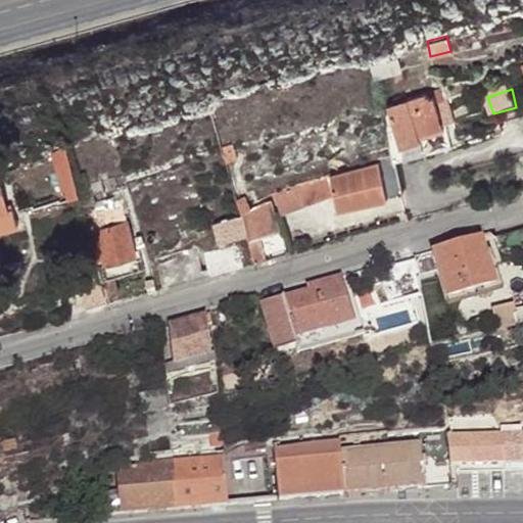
[(432,96),(389,110),(401,144),(419,138),(418,132),(415,124),(440,115),(432,96)]
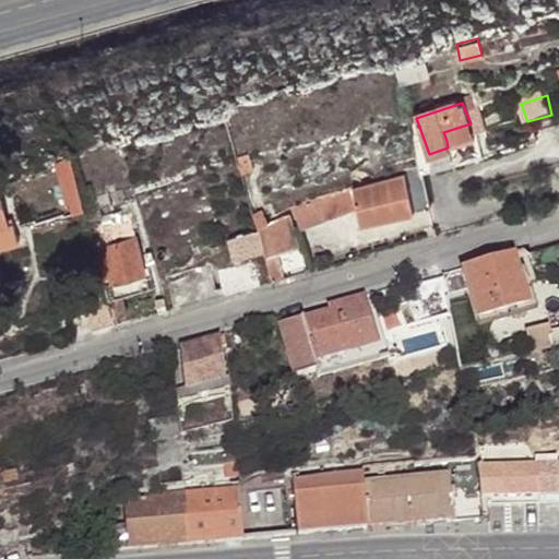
[(522,122),(527,121),(521,104),(516,105),(522,122)]
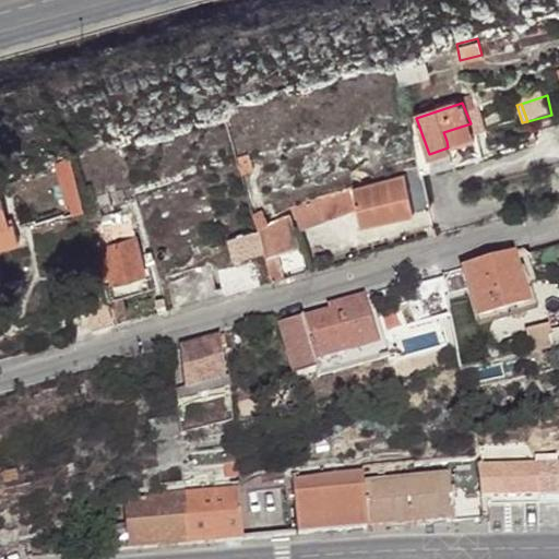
[(443,132),(447,141),(473,132),(471,123),(443,132)]
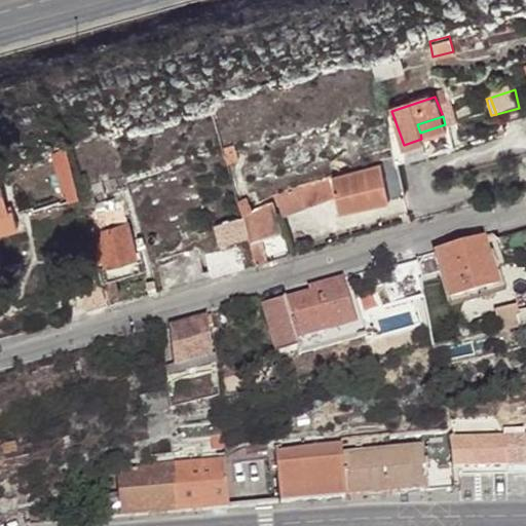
[(237,142),(227,145),(231,163),(242,160),(237,142)]
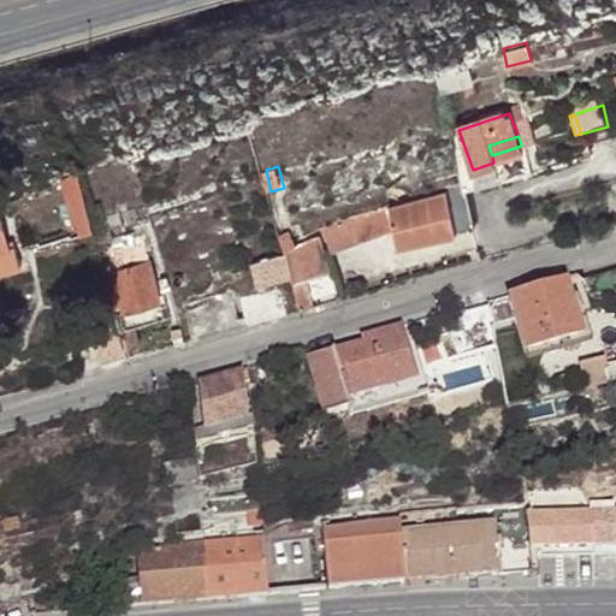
[(391,208),(323,225),(333,254),(397,235),(401,247),(473,229),(463,190),(462,189),(418,201),(391,208)]
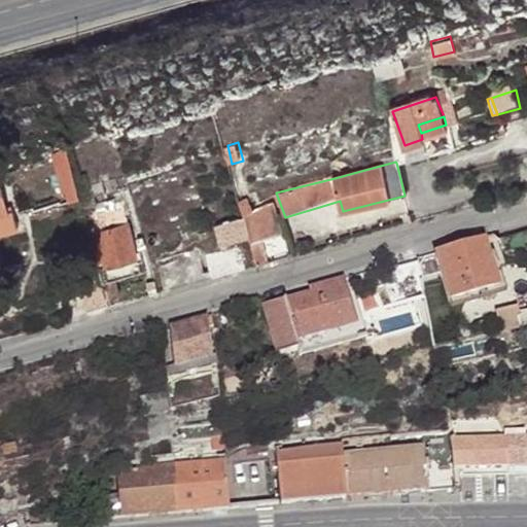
[(88,174),(76,178),(89,209),(110,200),(104,182),(93,186),(88,174)]
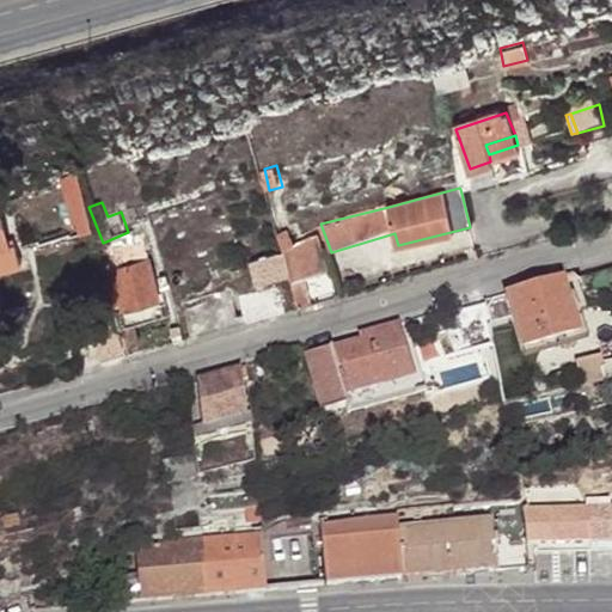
[(297,243),(294,231),(281,234),(283,246),(297,243)]
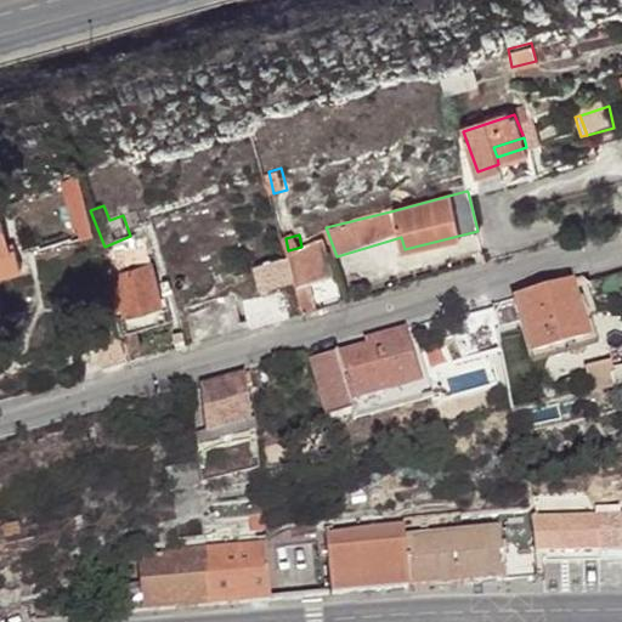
[(17,238),(7,241),(9,246),(0,248),(0,271),(24,266),(17,238)]
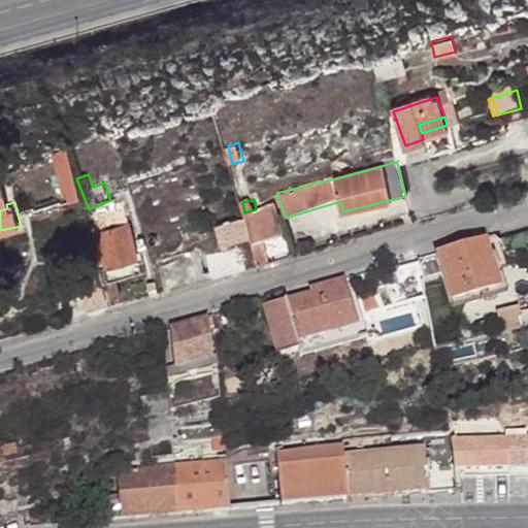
[(256,209),(244,212),(246,219),(254,244),(266,241),(282,237),(272,205),(256,209)]
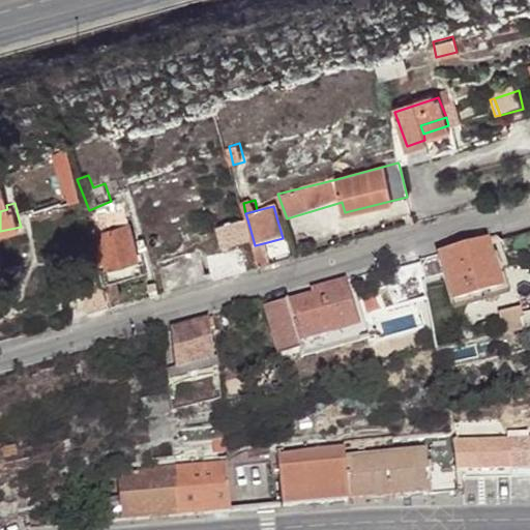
[(115,207),(96,213),(100,226),(118,221),(115,207)]
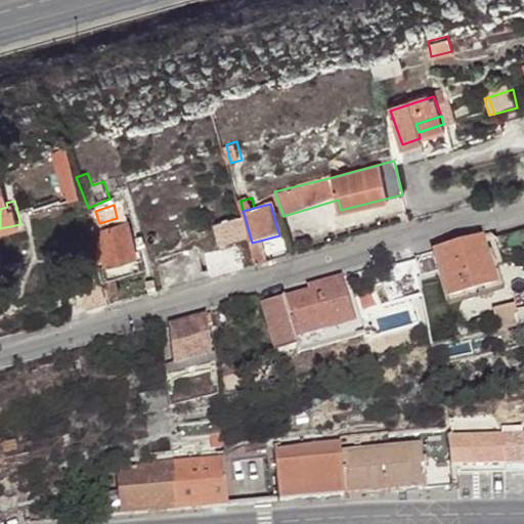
[(247,234),(242,219),(213,226),(218,244),(247,234)]
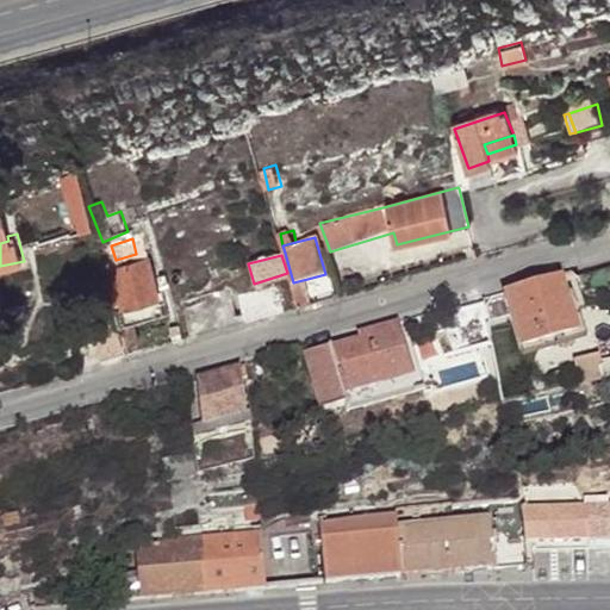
[(149,261),(113,271),(124,307),(159,298),(149,261)]
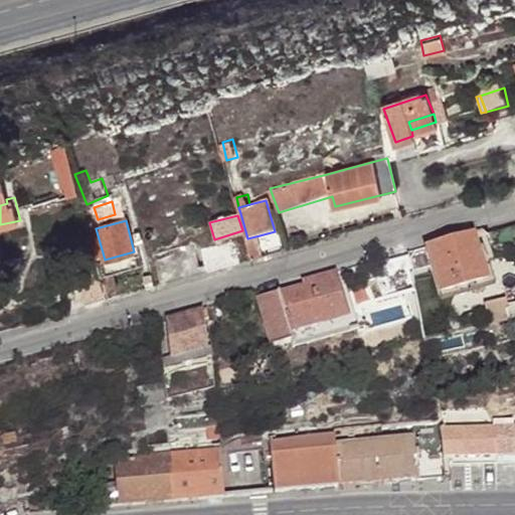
[(475,233),(427,248),(446,316),(482,306),(486,304),(492,302),(495,300),(475,233)]
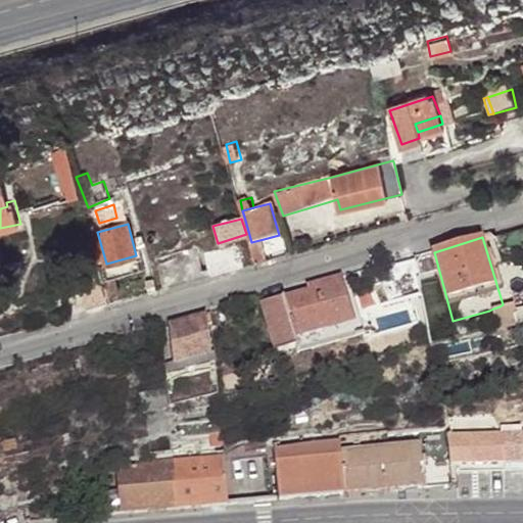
[(264,239),(251,242),(257,265),(269,260),(264,239)]
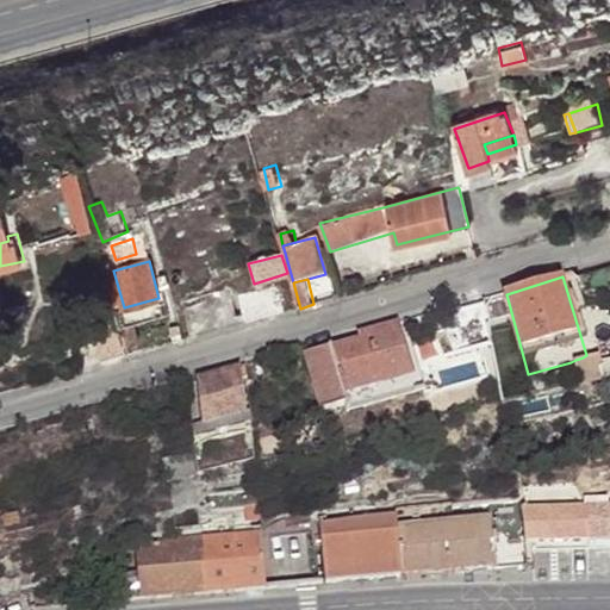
[(256,291),(265,318),(284,313),(275,286),(256,291)]
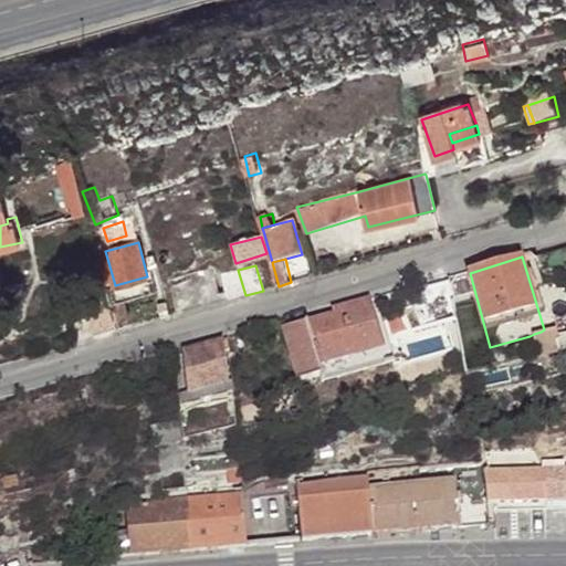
[(94,336),(116,331),(108,303),(107,299),(85,305),(94,336)]
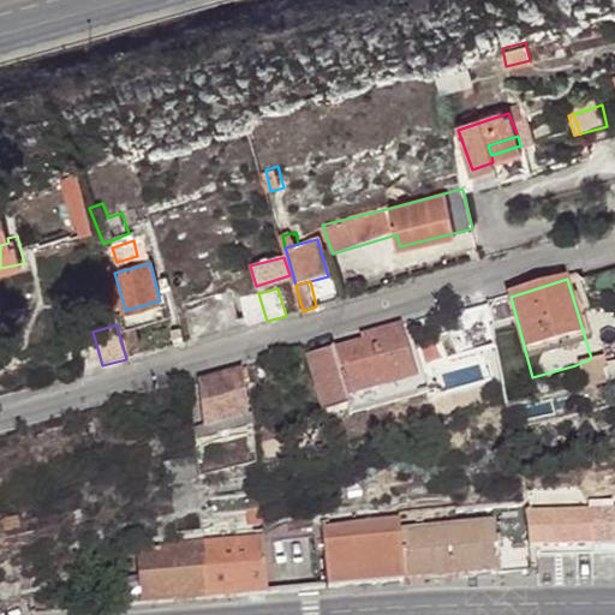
[(118,329),(126,359),(127,360),(144,357),(135,326),(118,329)]
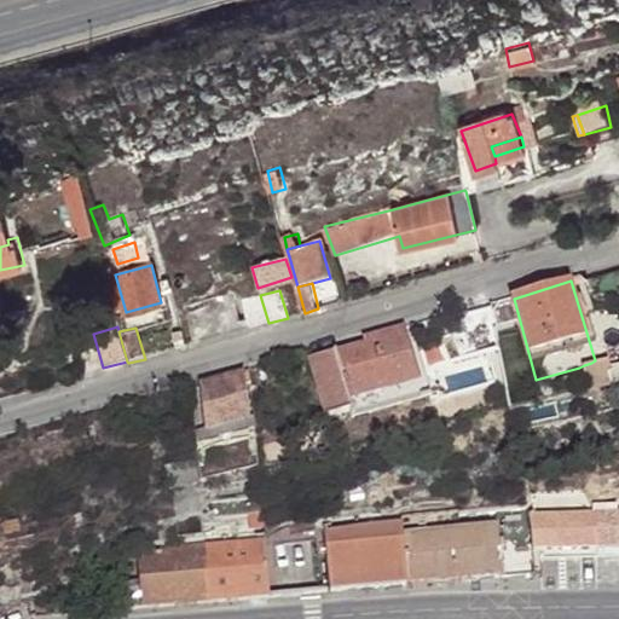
[(408,329),(369,339),(370,343),(312,360),(325,403),(389,386),(387,377),(416,370),(408,329)]
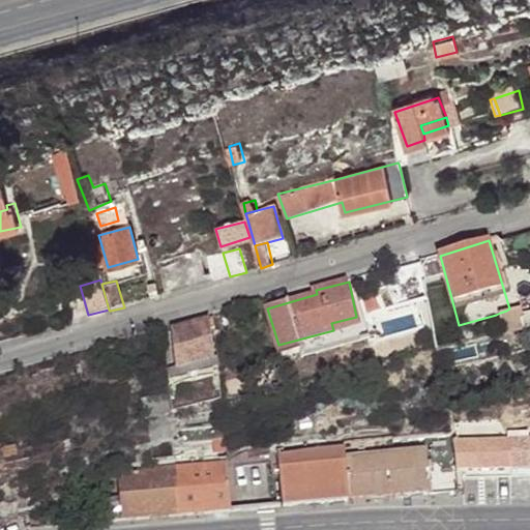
[(506,311),(500,313),(505,336),(529,330),(529,311),(524,313),(522,306),(506,311)]
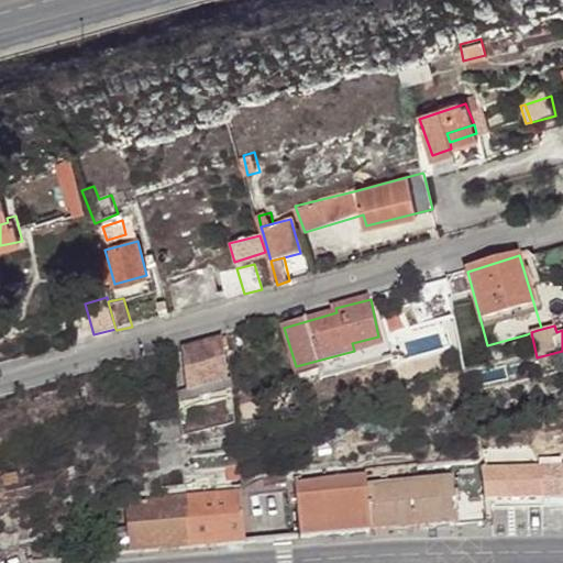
[(352,343),(354,351),(381,344),(378,337),(352,343)]
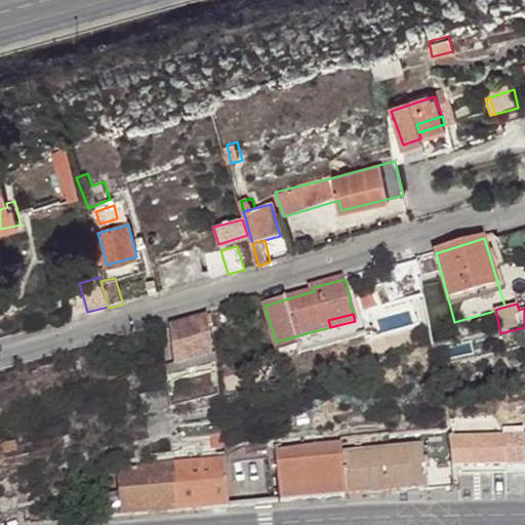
[(209,316),(171,326),(174,367),(213,358),(209,316)]
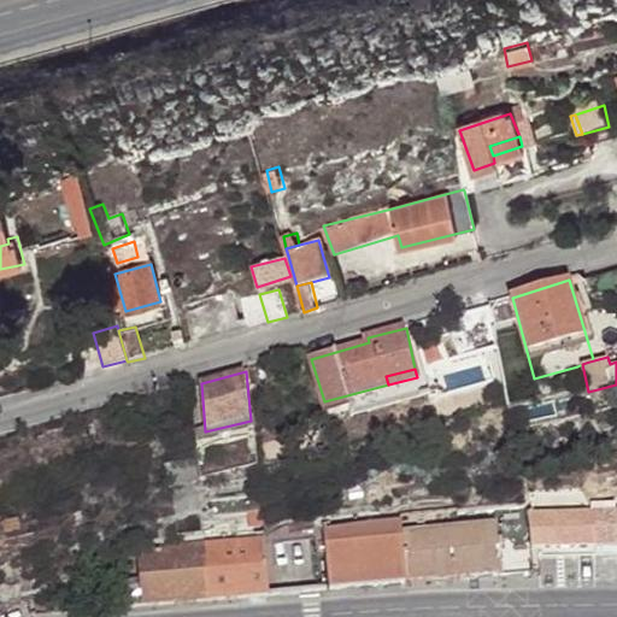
[(611,419),(601,423),(604,430),(613,427),(611,419)]
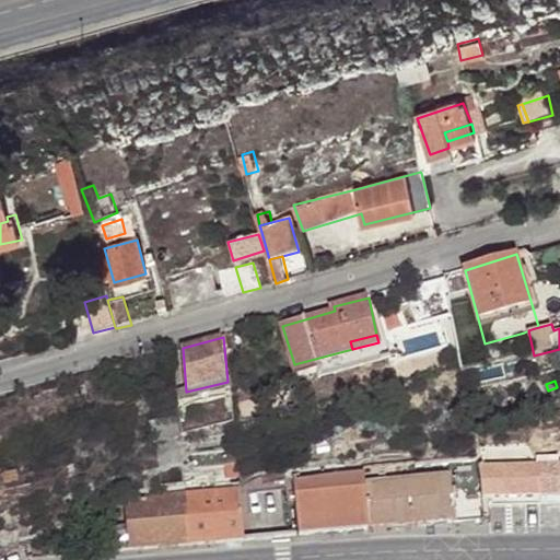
[(177,415),(150,420),(153,441),(182,435),(177,415)]
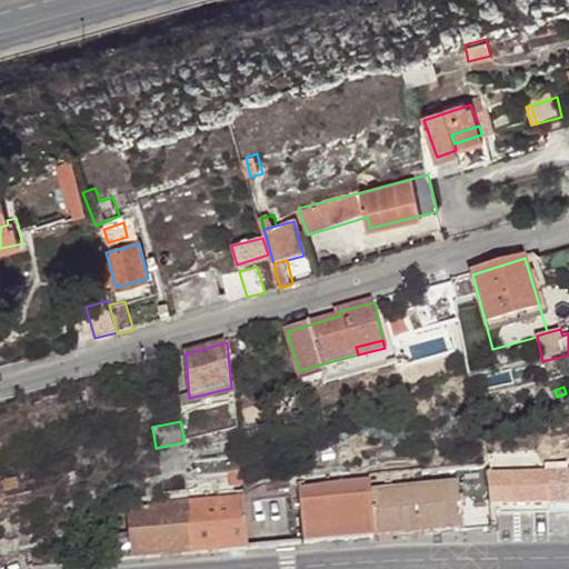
[(487,459),(371,472),(371,480),(372,490),(458,480),(488,476),(487,459)]
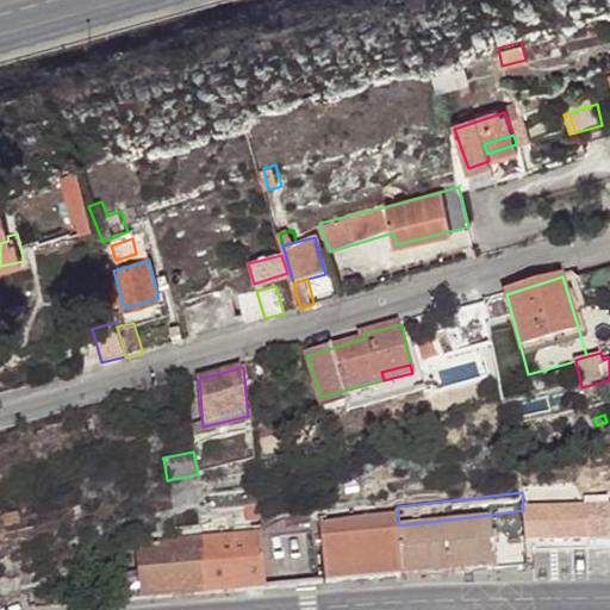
[(247,518),(262,517),(259,503),(247,504),(247,518)]
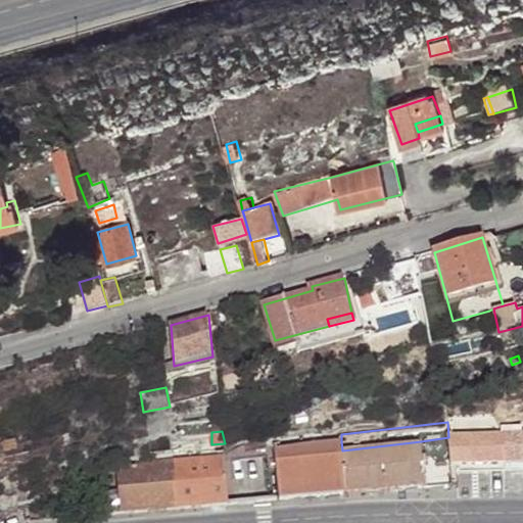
[(19,446),(17,436),(2,439),(4,449),(19,446)]
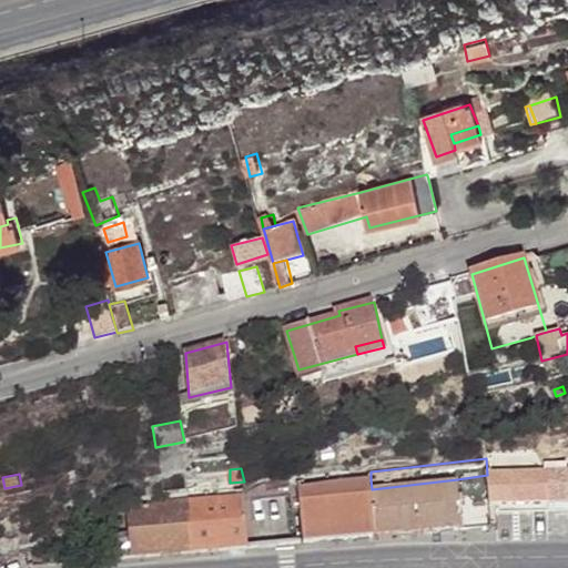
[(567,474),(543,475),(547,504),(567,503),(567,474)]
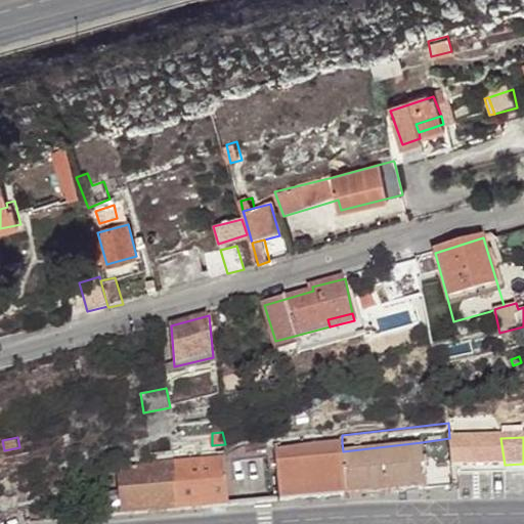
[(457,439),(461,466),(505,465),(500,438),(457,439)]
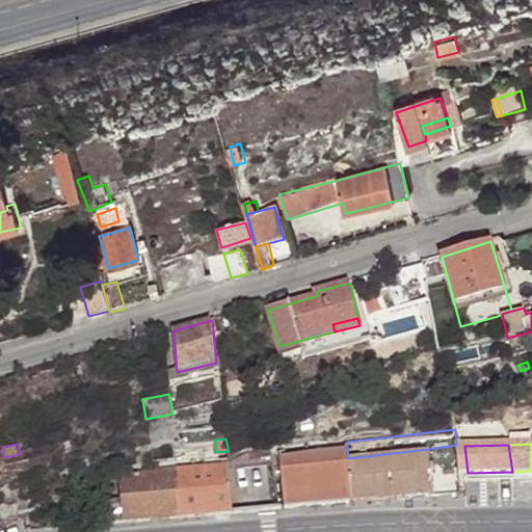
[(280,455),(284,507),(352,501),(348,458),(347,449),(280,455)]
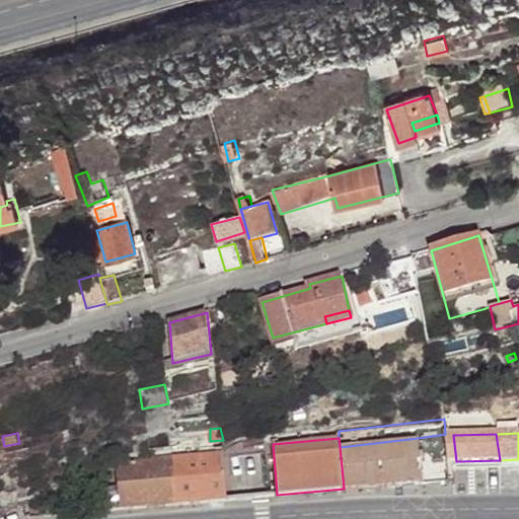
[(340,447),(344,489),(391,486),(414,484),(423,483),(450,479),(448,461),(447,450),(420,453),(418,438),(340,447)]
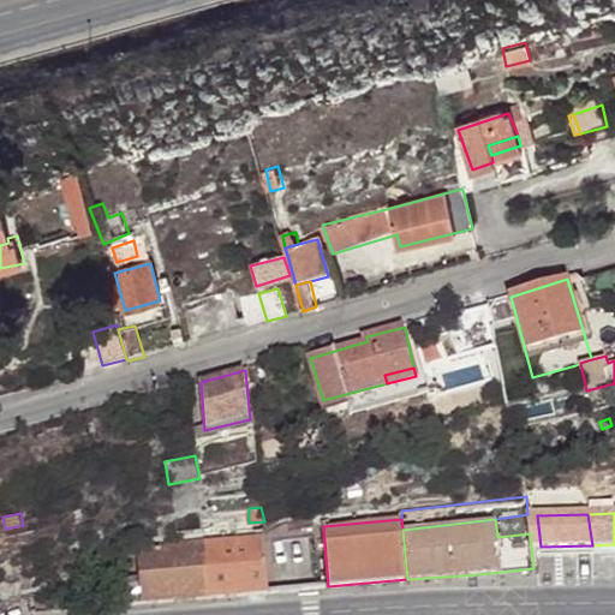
[(263,536),(206,542),(210,595),(269,590),(263,536)]
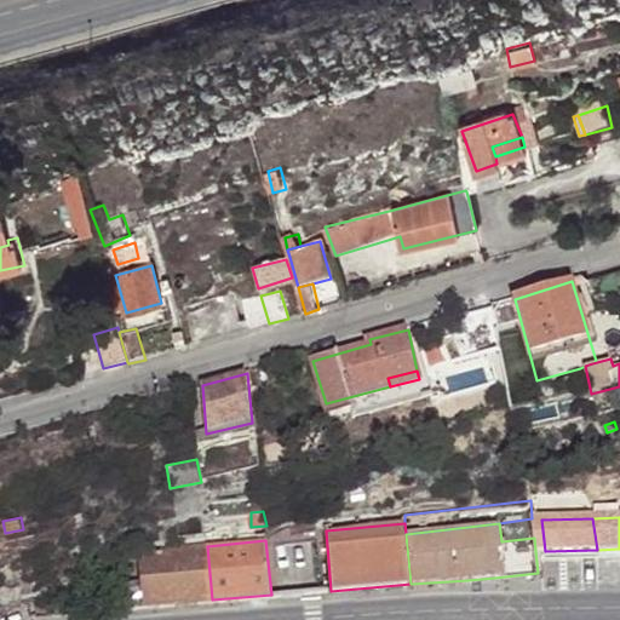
[(120,550),(126,607),(150,606),(212,600),(207,546),(206,544),(120,550)]
